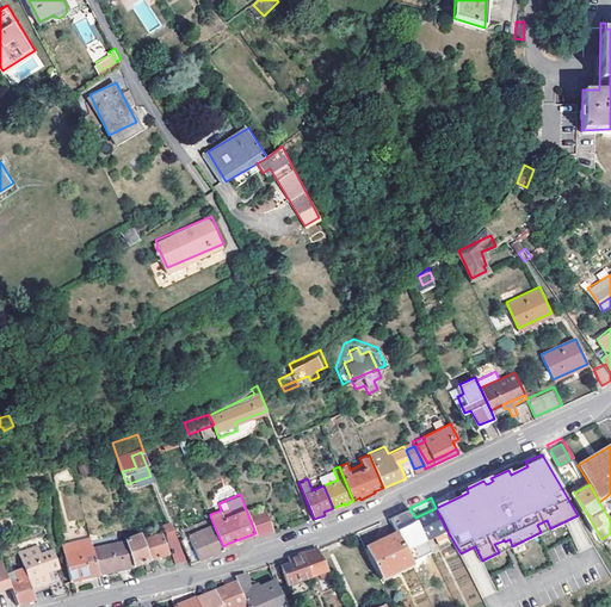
[(415,518),(426,539),(446,530),(436,508),(415,518)]
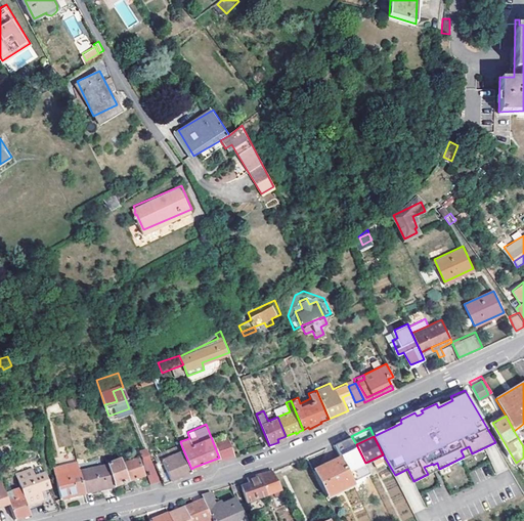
[(213,442),(219,458),(220,460),(235,454),(228,437),(213,442)]
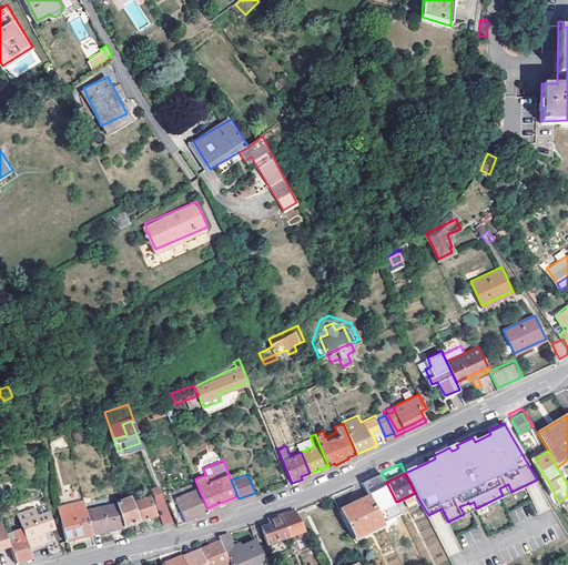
[(168,487),(171,496),(198,485),(195,478),(194,476),(168,487)]
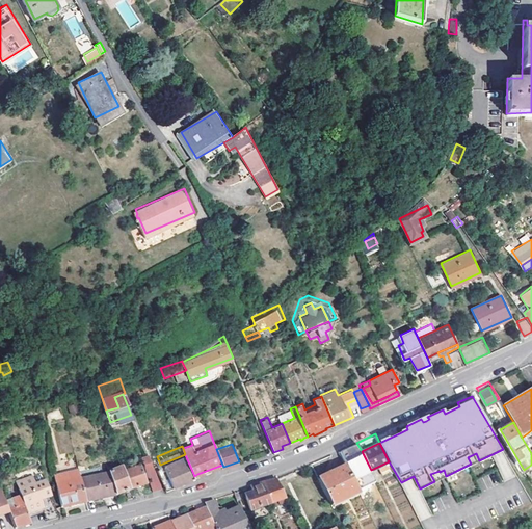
[(160,486),(150,453),(147,453),(150,463),(145,465),(153,488),(160,486)]
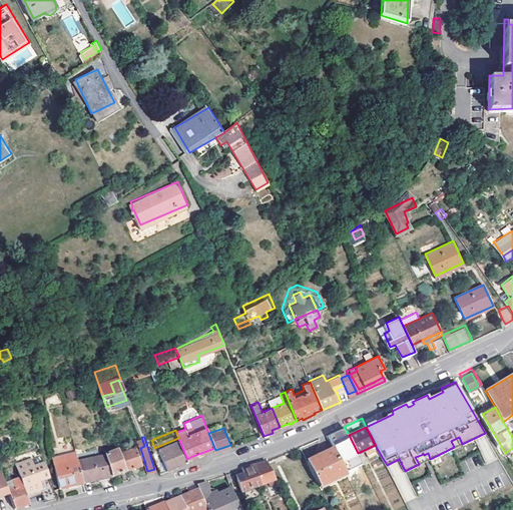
[(451,441),(454,447),(462,444),(459,437),(451,441)]
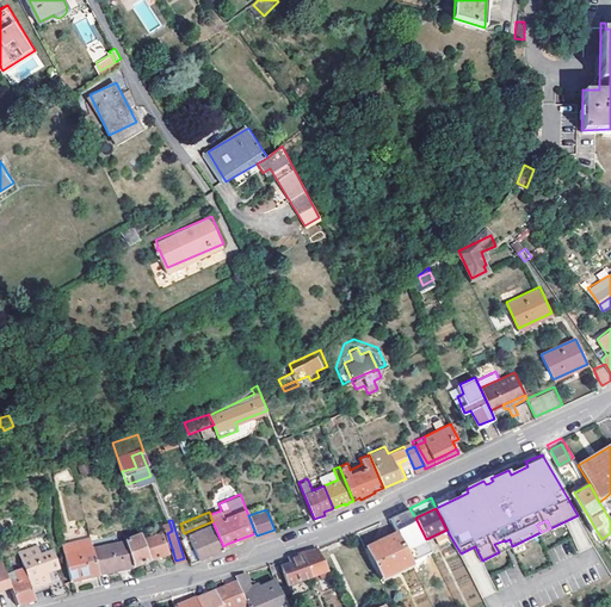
[(180,534),(192,562),(209,556),(224,549),(223,546),(213,521),(184,533),(180,534)]
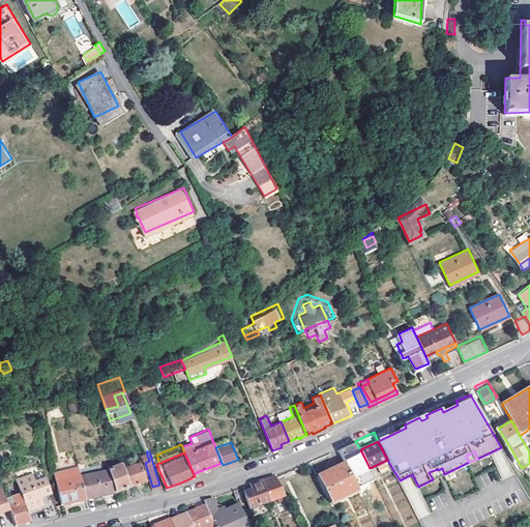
[(138,458),(124,462),(130,485),(139,481),(146,479),(138,458)]
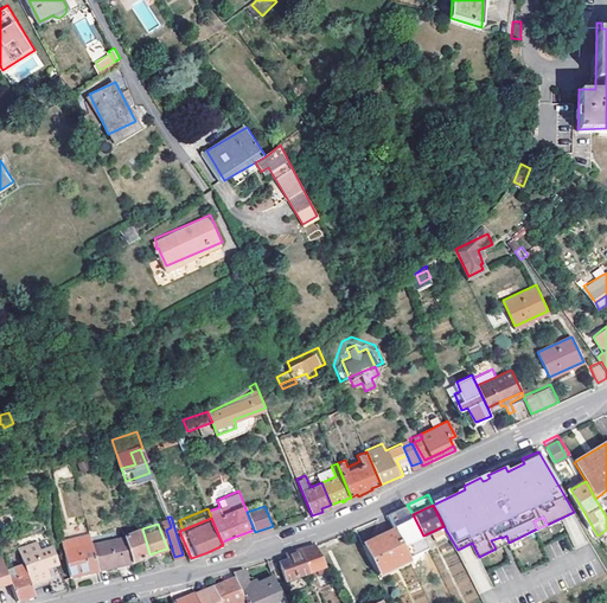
[(125,534),(132,559),(149,555),(142,528),(125,534)]
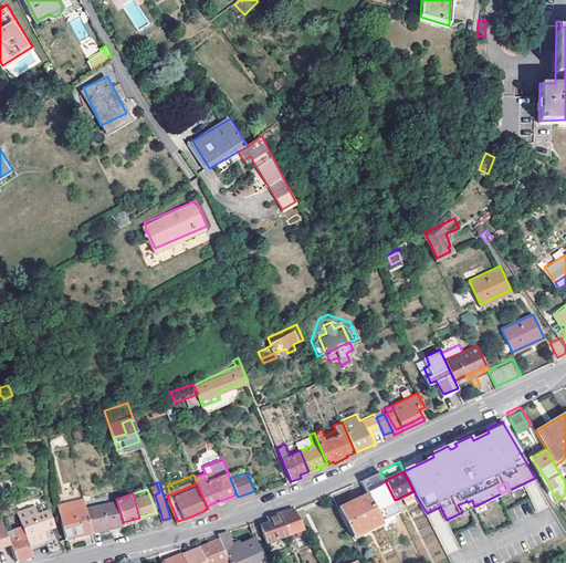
[(338,509),(353,537),(383,522),(368,494),(338,509)]
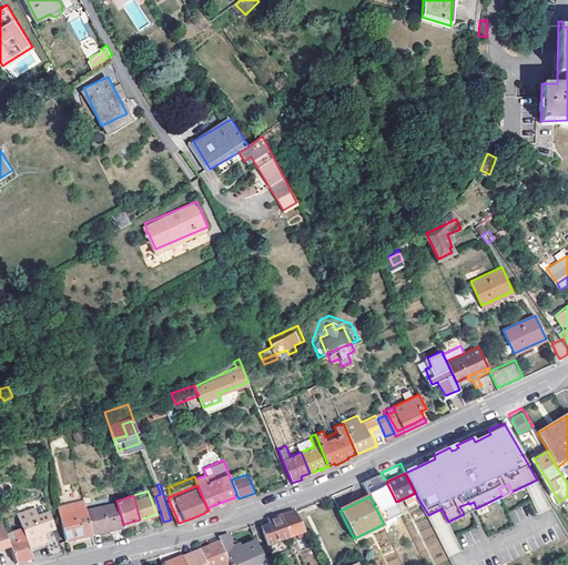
[(70,538),(92,532),(85,510),(83,498),(63,504),(66,512),(60,513),(67,540),(70,538)]
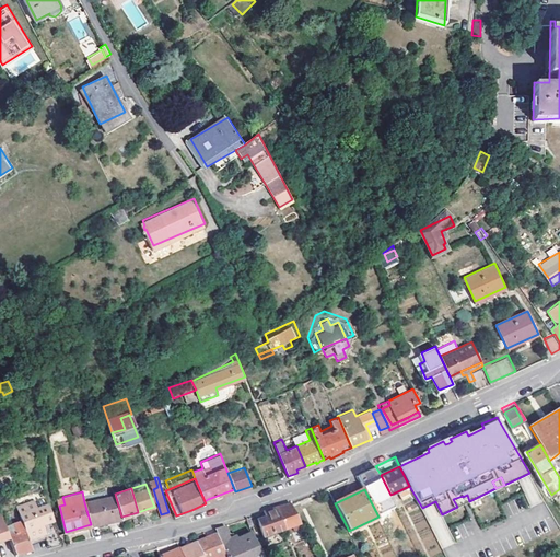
[(109,520),(121,517),(115,494),(84,502),(91,524),(109,520)]
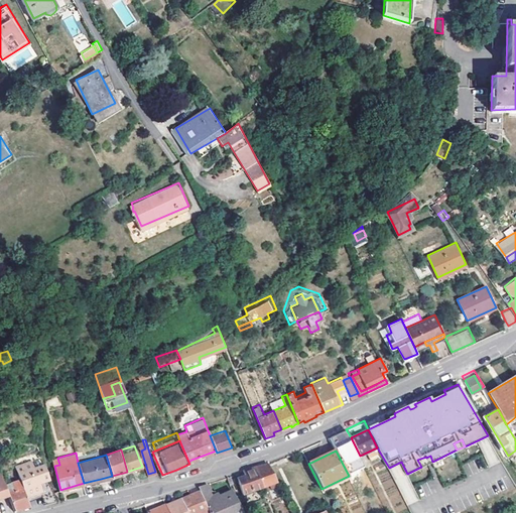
[(12,456),(2,459),(3,464),(13,461),(12,456)]
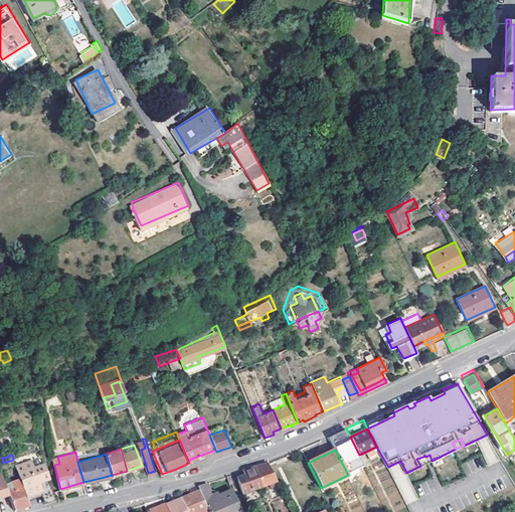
[(416,459),(420,466),(432,461),(430,455),(425,457),(425,456),(416,459)]
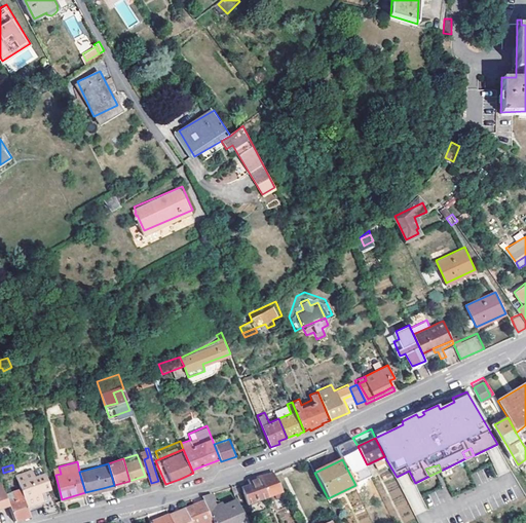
[(21,487),(26,502),(42,496),(44,502),(46,501),(48,501),(51,509),(59,507),(45,471),(36,474),(34,465),(15,473),(21,487)]
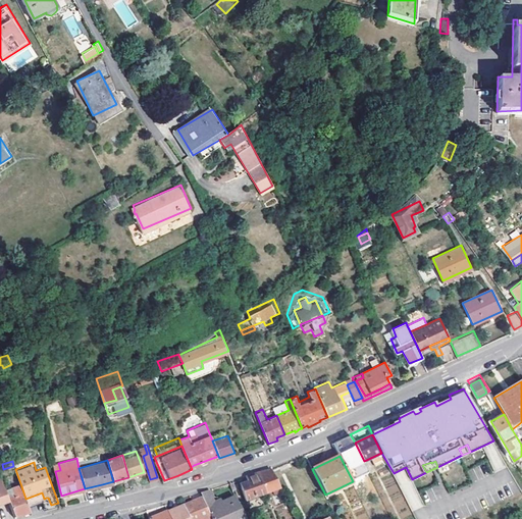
[(471,477),(482,474),(478,463),(468,467),(471,477)]
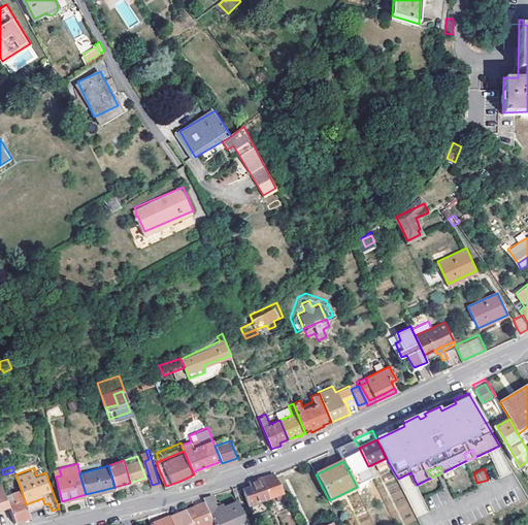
[(275,473),(250,481),(252,486),(244,489),(252,505),(284,492),(275,473)]
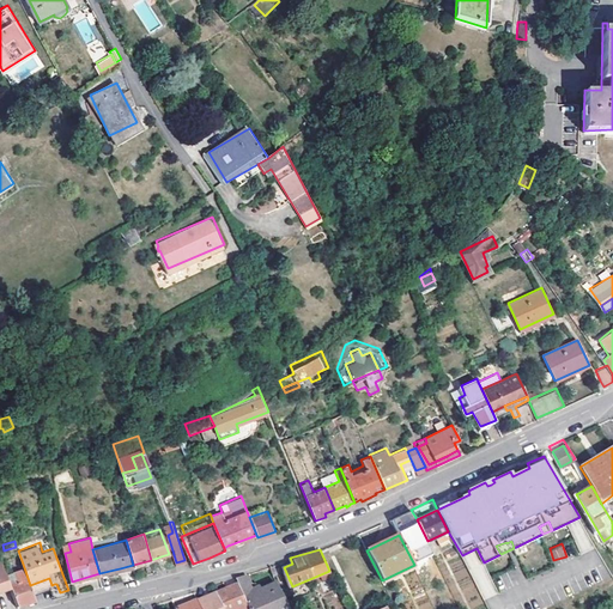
[(0,559),(0,590),(12,586),(11,584),(2,559),(0,559)]
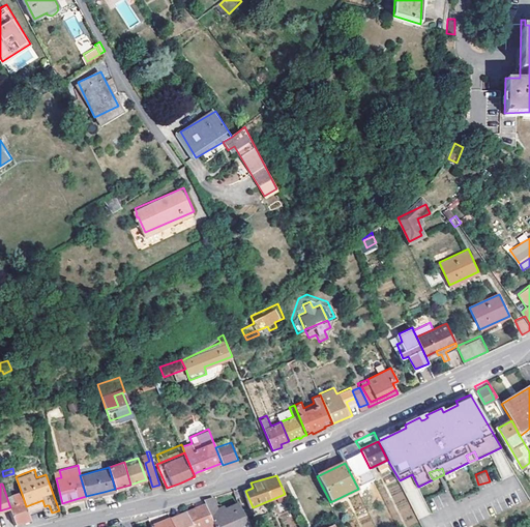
[(30,519),(28,513),(26,506),(21,491),(12,494),(16,503),(9,505),(10,507),(16,524),(27,520),(29,519),(30,519)]
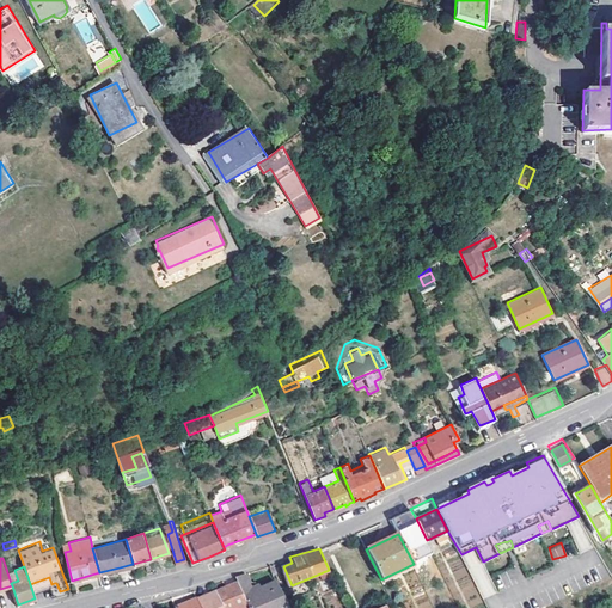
[(275,579),(256,588),(252,589),(245,572),(234,576),(237,581),(248,607),(282,607),(287,606),(275,579)]
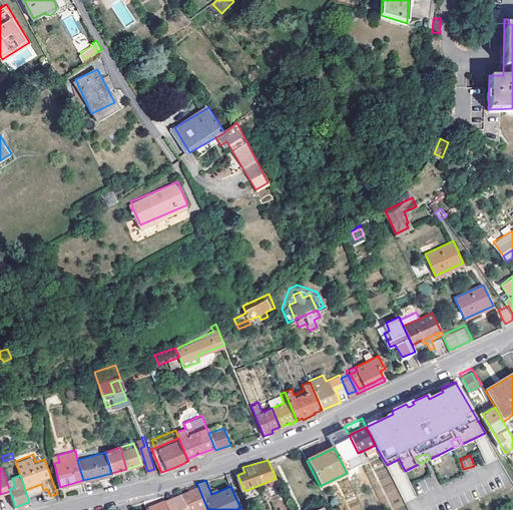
[(184,487),(186,492),(190,491),(198,487),(196,483),(184,487)]
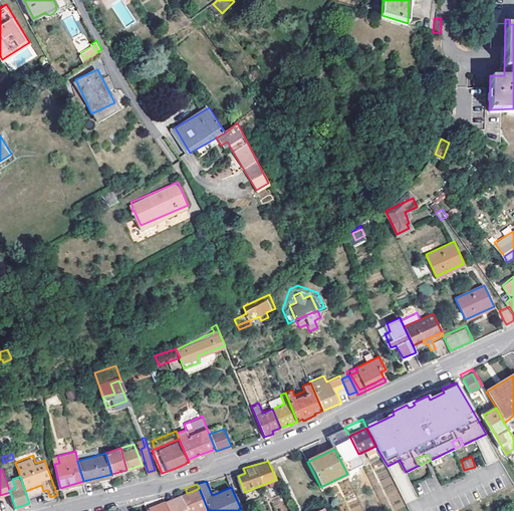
[(25,491),(27,497),(43,491),(41,485),(25,491)]
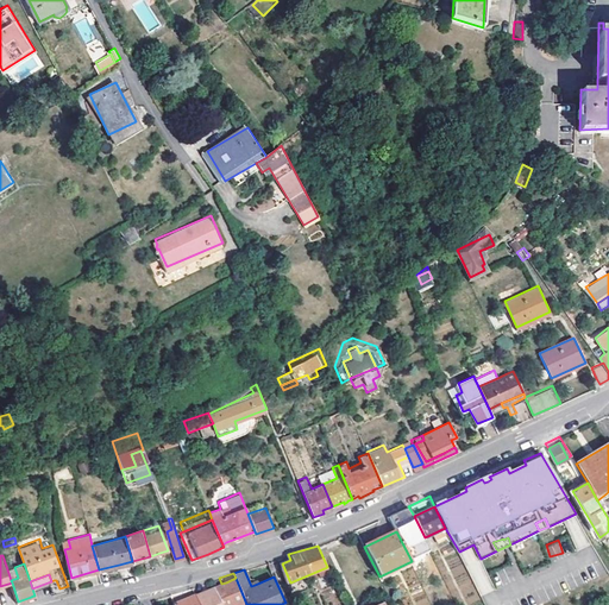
[(214,585),(215,586),(223,604),(246,604),(236,578),(226,583),(221,584),(219,585),(218,584),(214,585)]
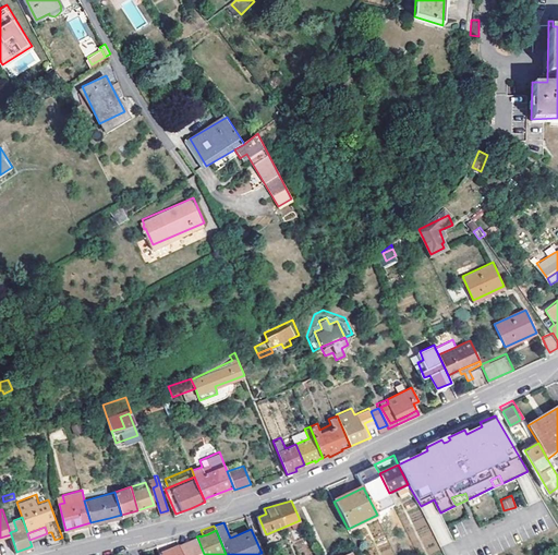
[(180,544),(180,545),(187,542),(190,541),(187,534),(177,538),(180,544)]
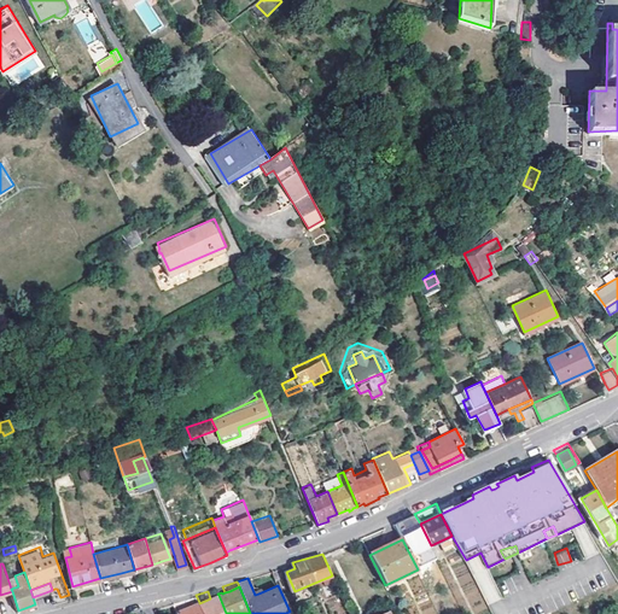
[(173,602),(176,612),(199,602),(196,595),(181,600),(173,602)]
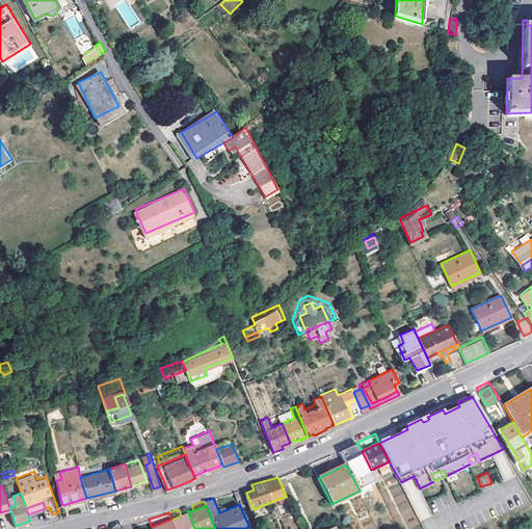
[(179,517),(171,520),(175,528),(194,528),(188,512),(181,516),(179,517)]
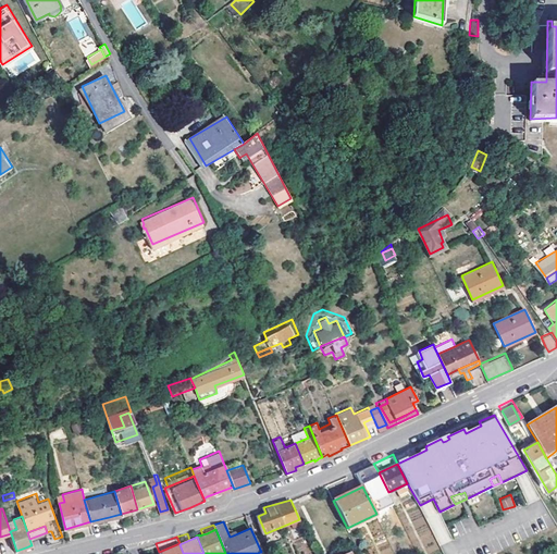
[(159,552),(159,553),(183,553),(180,544),(180,543),(159,552)]
